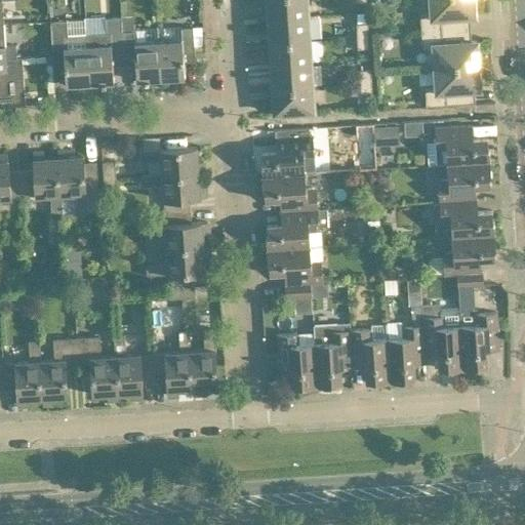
[(267,0),(269,17),(308,14),(307,0),(267,0)]
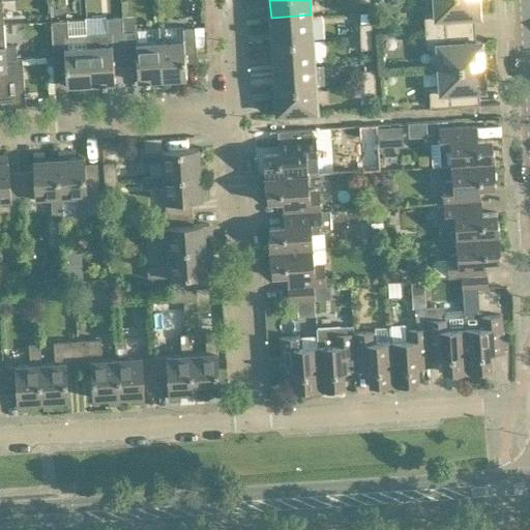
[(424,15),(425,31),(471,28),(470,16),(479,15),(479,9),(479,1),(480,1),(480,0),(435,0),(436,9),(424,15)]
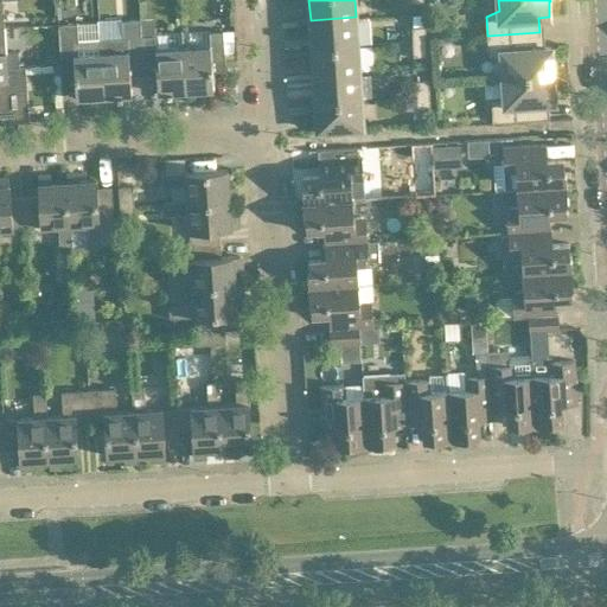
[(311,20),(312,48),(358,44),(356,17),(311,20)]
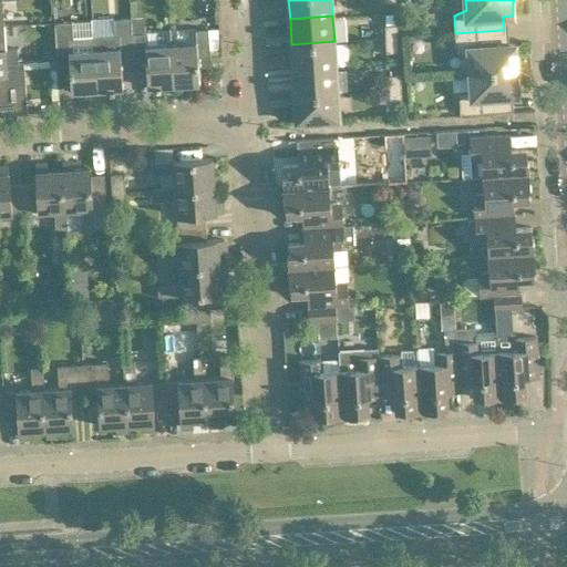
[(115,33),(94,35),(98,89),(110,89),(111,90),(115,90),(115,88),(123,88),(122,61),(134,60),(132,32),(131,18),(114,18),(115,33)]
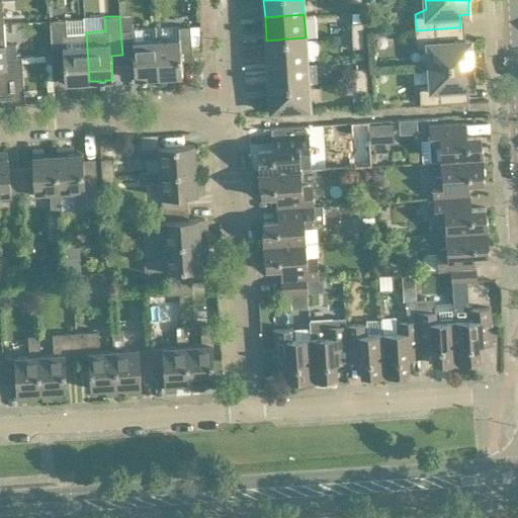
[(66,19),(50,20),(51,34),(51,38),(53,59),(64,59),(65,78),(65,83),(89,81),(86,32),(85,17),(66,18),(66,19)]
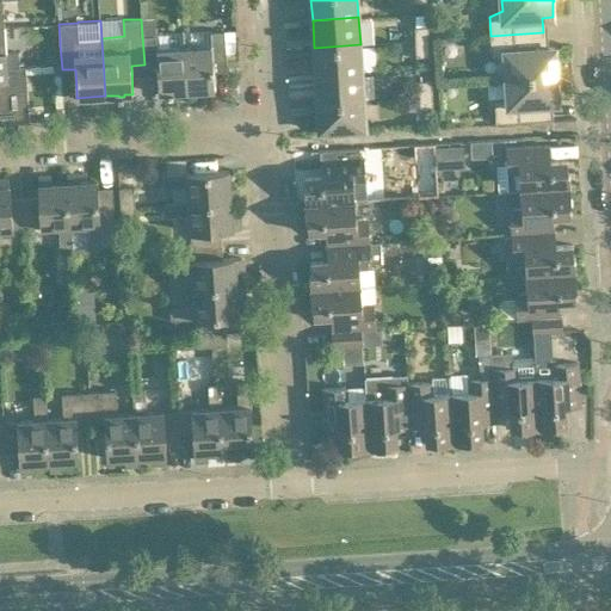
[(5,26),(0,26),(0,67),(22,66),(20,55),(20,53),(6,53),(5,26)]
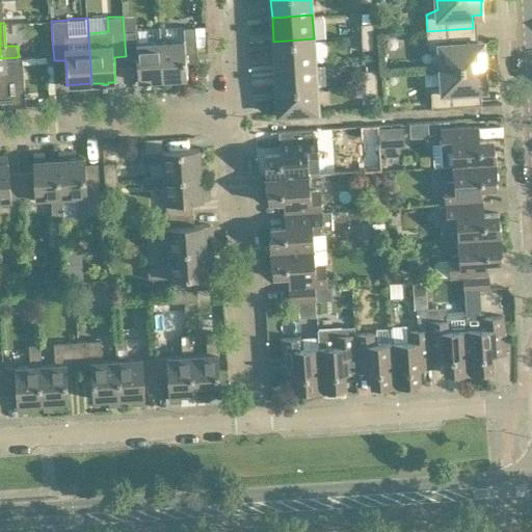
[(363,24),(364,35),(373,34),(373,23),(363,24)]
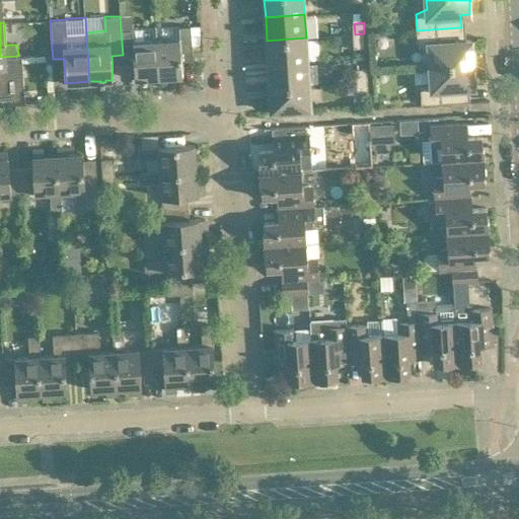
[(179,39),(157,40),(159,77),(182,75),(181,52),(193,51),(191,25),(179,26),(179,39)]
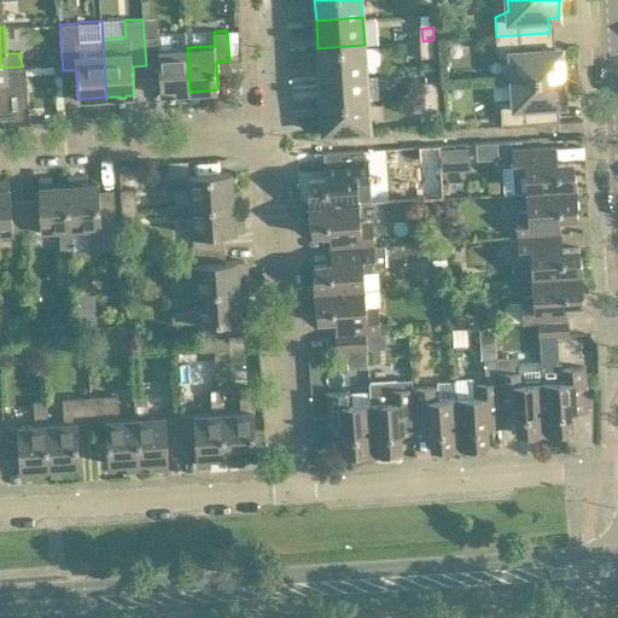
[(511,59),(512,79),(565,75),(565,63),(563,63),(561,47),(551,47),(549,33),(496,36),(497,56),(511,59)]
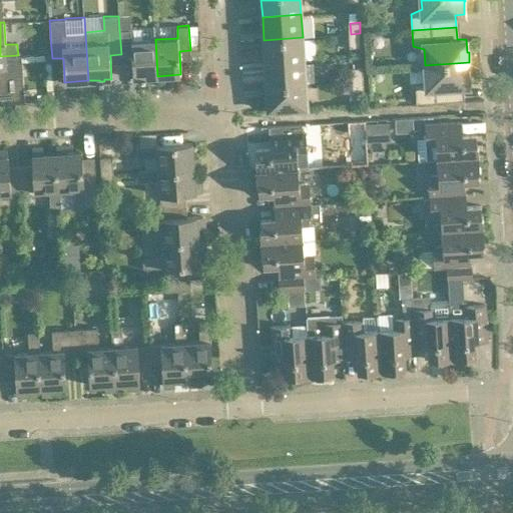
[(131,29),(119,29),(121,54),(132,53),(133,77),(141,77),(141,78),(145,78),(145,77),(157,76),(155,39),(132,41),(131,29)]
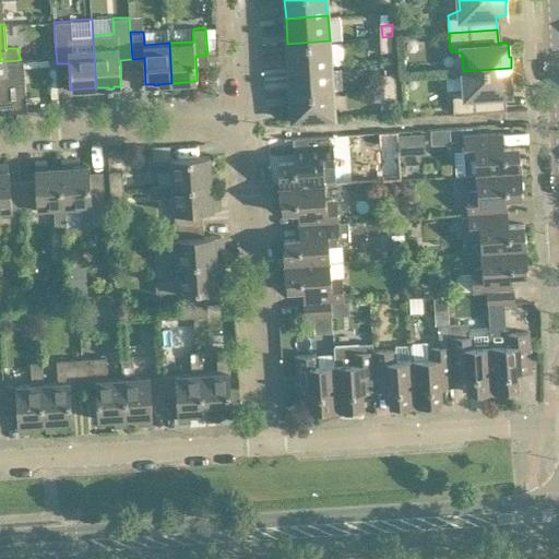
[(392,36),(382,37),(382,51),(393,51),(392,36)]
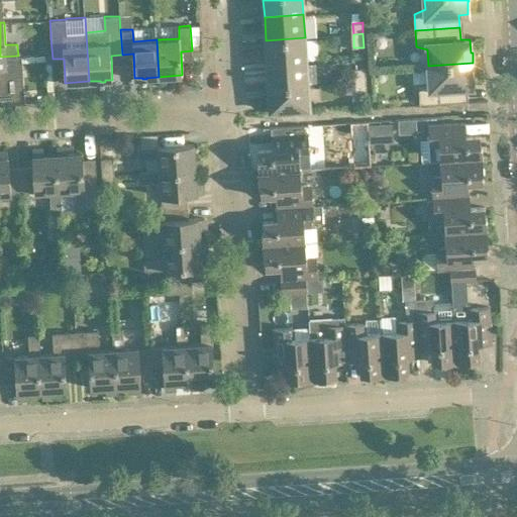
[(266,40),(268,63),(306,61),(305,37),(266,40)]
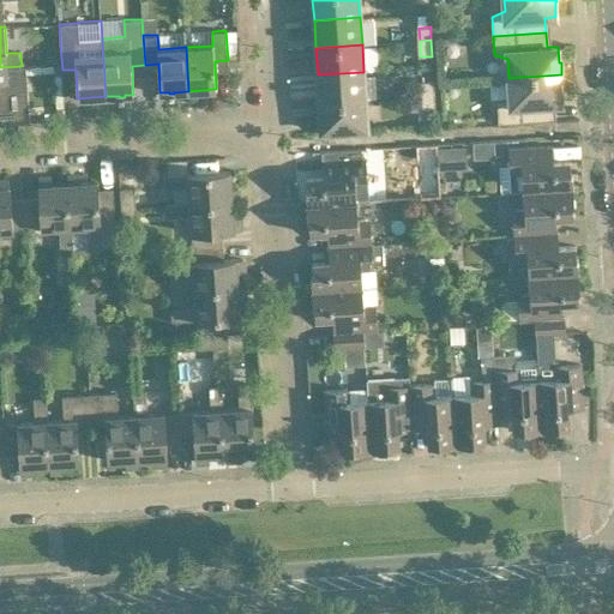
[(50,47),(43,53),(44,62),(59,61),(59,47),(50,47)]
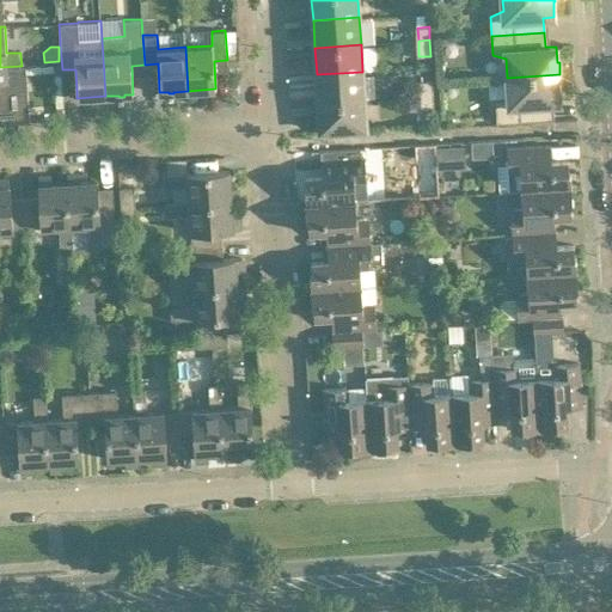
[(0,109),(10,109),(8,87),(28,86),(26,66),(22,66),(0,67),(0,109)]
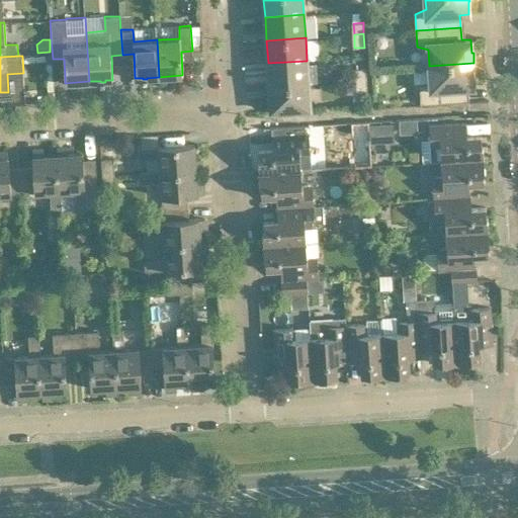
[(268,63),(269,86),(309,84),(307,61),(268,63)]
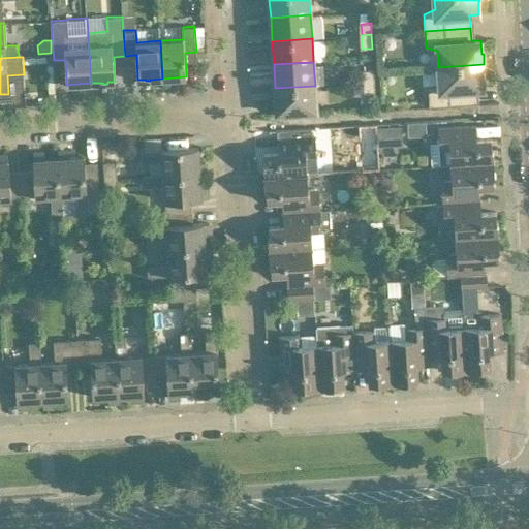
[(484,64),(438,67),(440,84),(429,88),(430,105),(475,102),(474,89),(484,89),(483,75),(485,74),(484,64)]
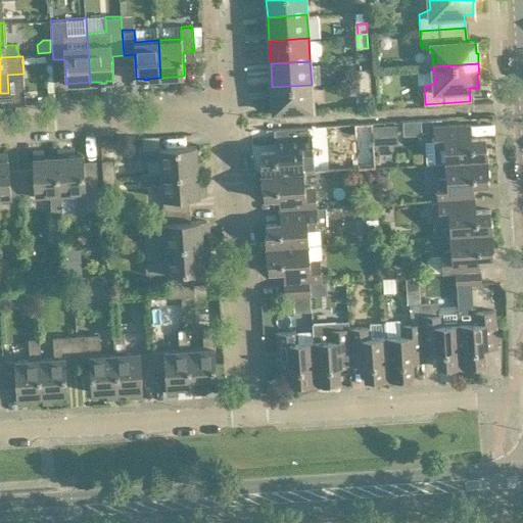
[(369,68),(359,69),(359,82),(370,81),(369,68)]
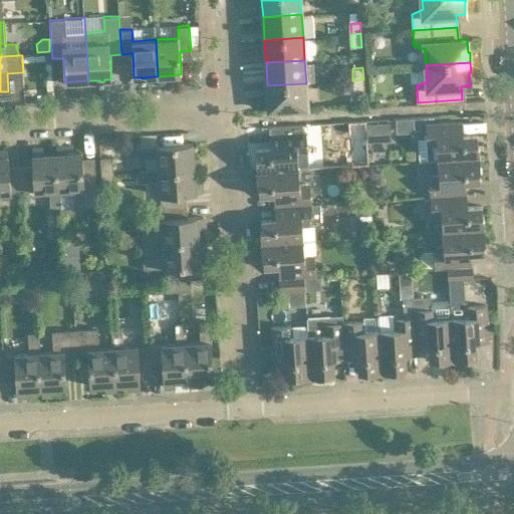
[(363,79),(352,80),(353,93),(364,92),(363,79)]
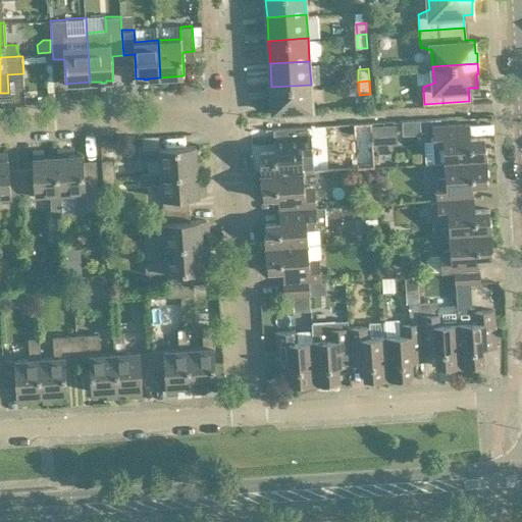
[(311,85),(271,87),(273,111),(312,108),(311,85)]
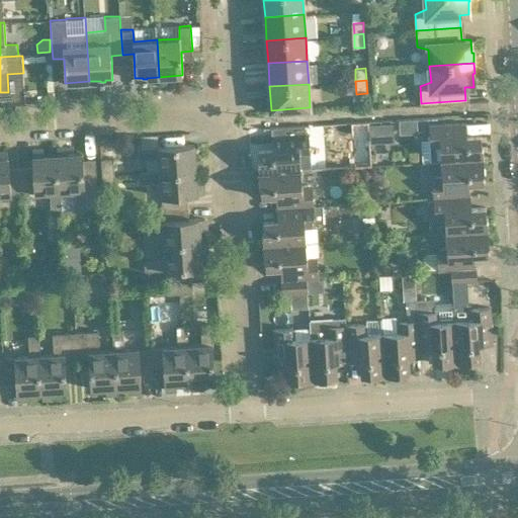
[(424,162),(441,161),(484,158),(484,146),(482,146),(482,135),(466,136),(465,122),(429,124),(430,140),(423,141),(424,162)]
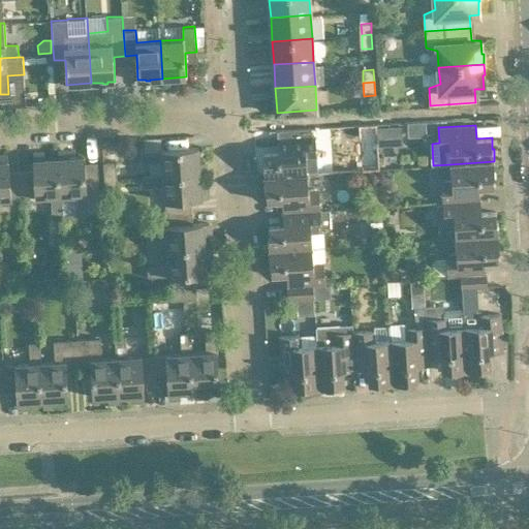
[(402,126),(377,127),(378,147),(392,146),(392,142),(403,141),(402,126)]
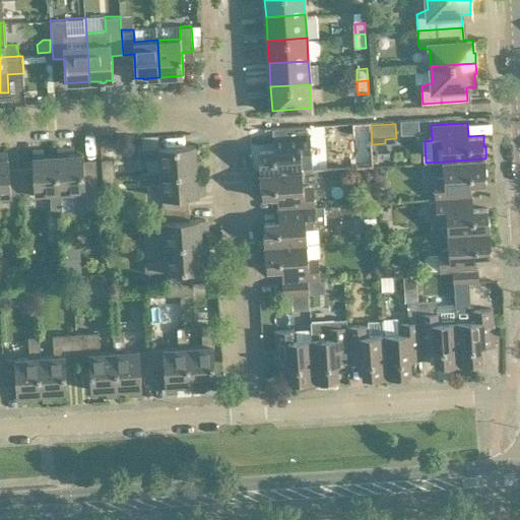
[(260,160),(259,160),(260,173),(303,171),(313,170),(312,150),(310,132),(307,133),(306,125),(273,127),(273,135),(274,148),(259,149),(260,160)]
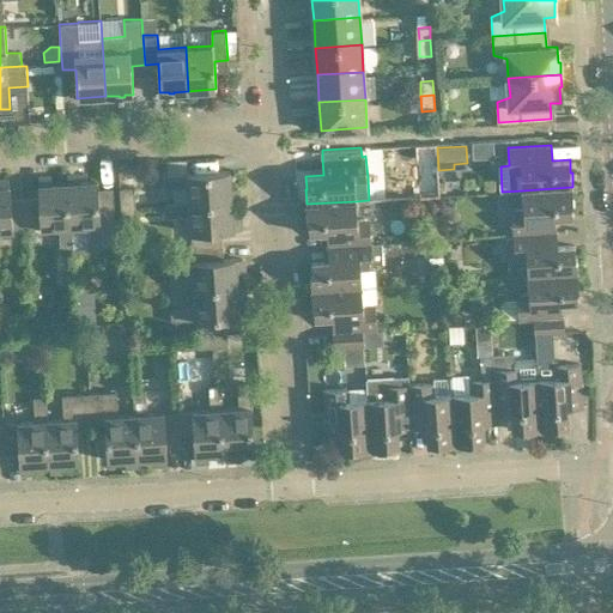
[(188,186),(189,201),(238,199),(238,187),(231,187),(230,170),(187,174),(163,175),(164,187),(188,186)]
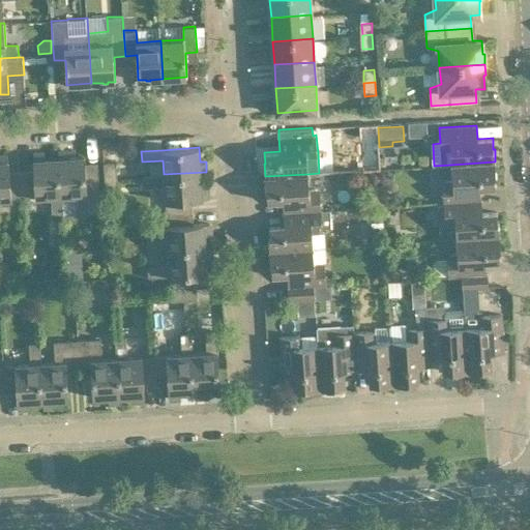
[(69,151),(59,152),(59,157),(61,195),(63,216),(64,216),(62,195),(77,194),(78,215),(89,214),(87,189),(99,188),(99,183),(97,163),(85,164),(85,155),(69,156),(69,151)]
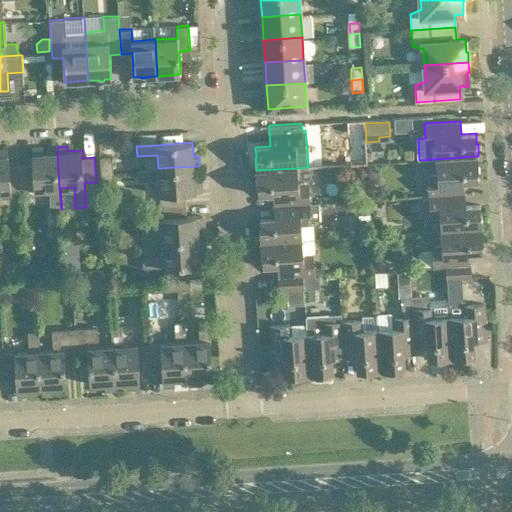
[(33,164),(21,165),(23,191),(50,189),(51,209),(60,209),(59,188),(57,152),(43,153),(43,147),(33,148),(33,154),(33,164)]
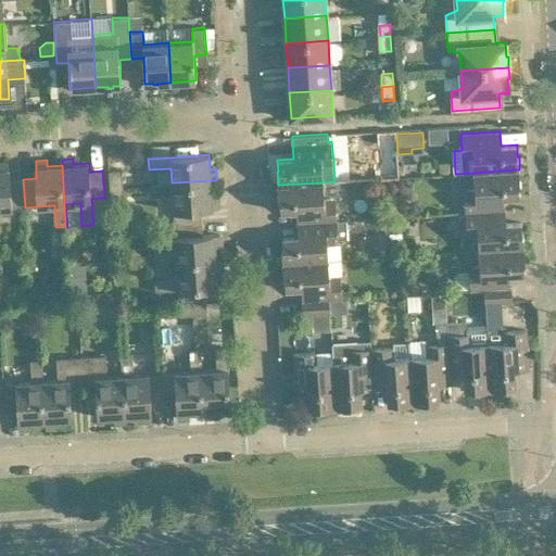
[(0,163),(0,209),(25,207),(23,179),(10,180),(9,163),(0,163)]
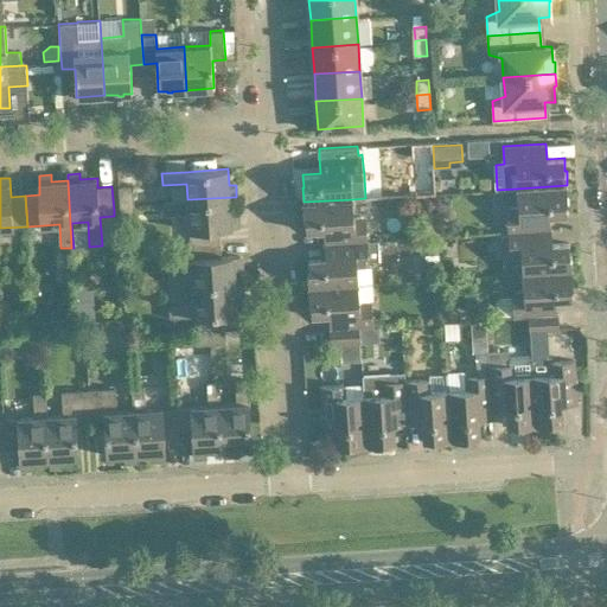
[(119,186),(122,216),(136,215),(133,185),(119,186)]
